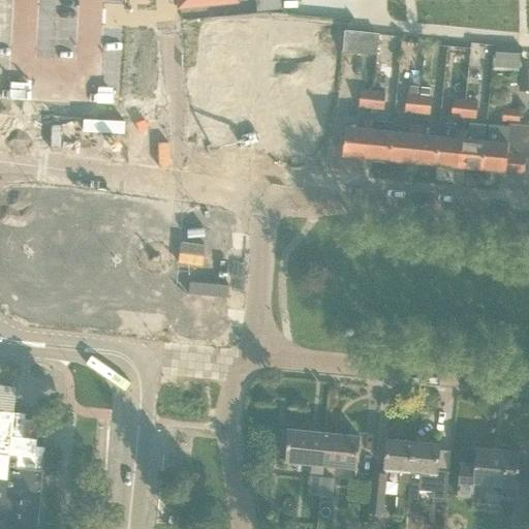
[(177,0),(179,9),(238,4),(237,0),(177,0)]
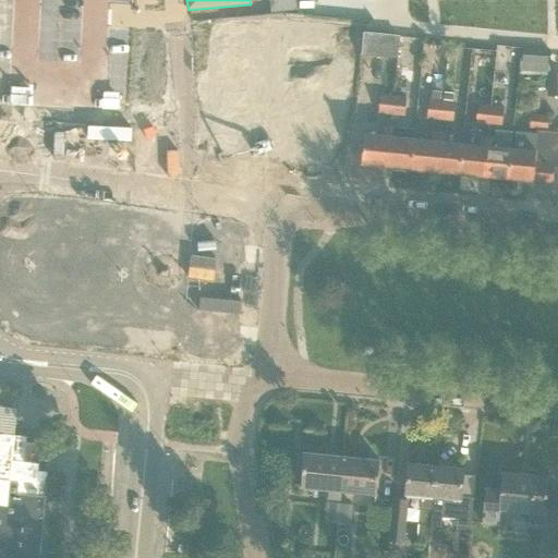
[(269,1),(270,14),(296,12),(295,0),(274,0),(274,1),(269,1)]
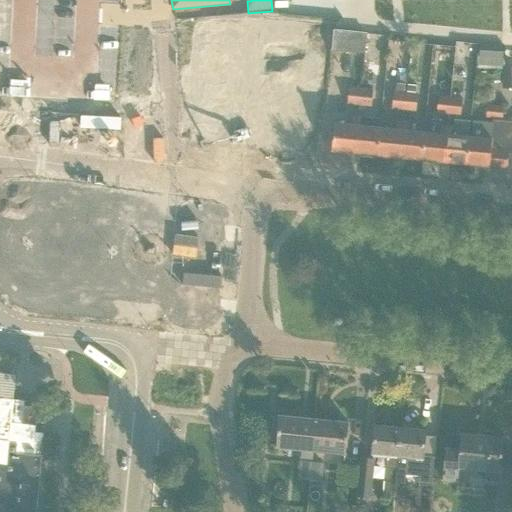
[(318,16),(342,18),(343,5),(319,3),(318,16)]
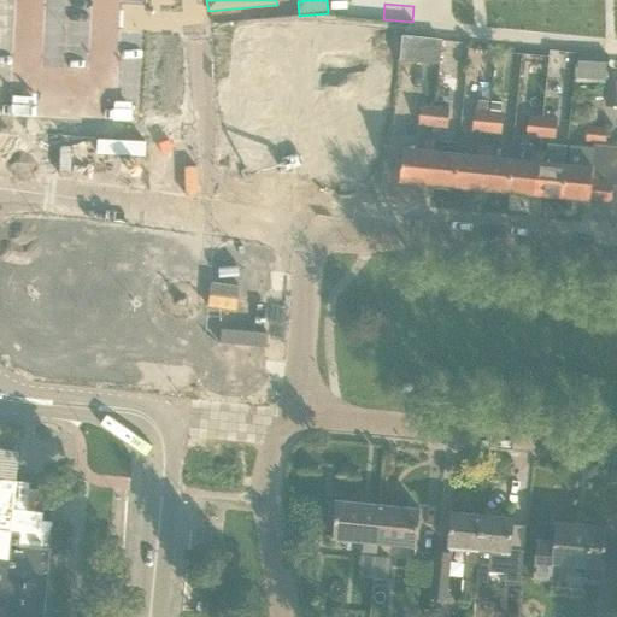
[(400,62),(439,65),(441,41),(403,37),(400,62)]
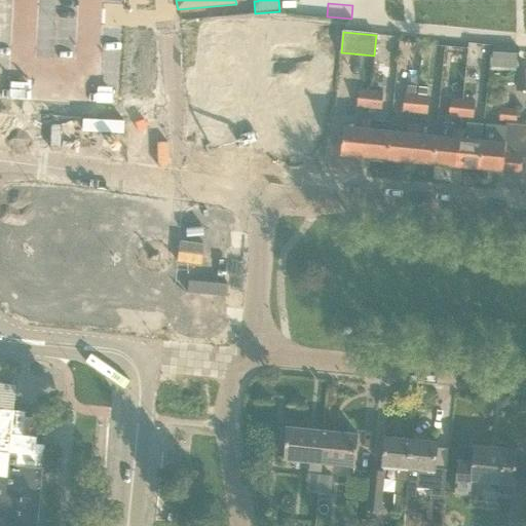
[(466,79),(473,42),(459,40),(452,76),(466,79)]
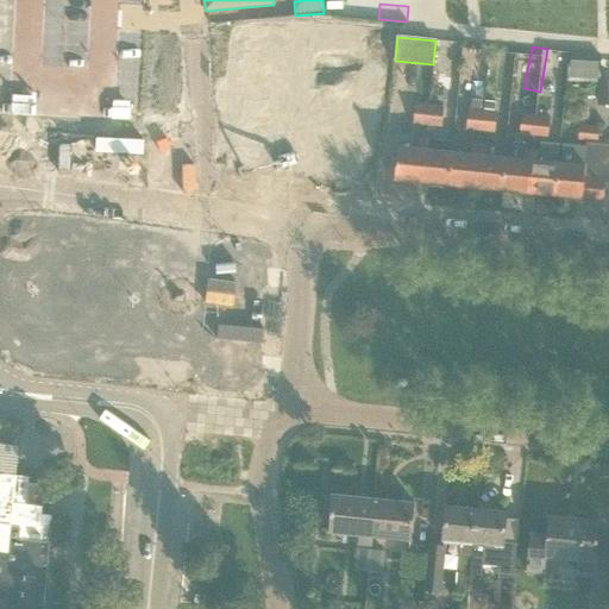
[(598,69),(600,55),(571,52),(570,67),(598,69)]
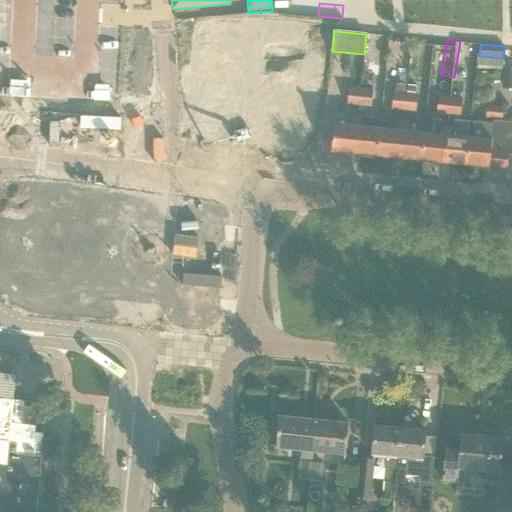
[(0,81),(8,81),(7,56),(0,56),(0,81)]
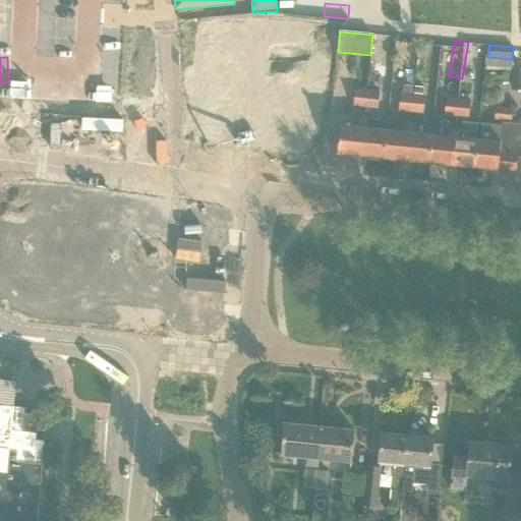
[(520,67),(511,68),(512,90),(520,89),(520,67)]
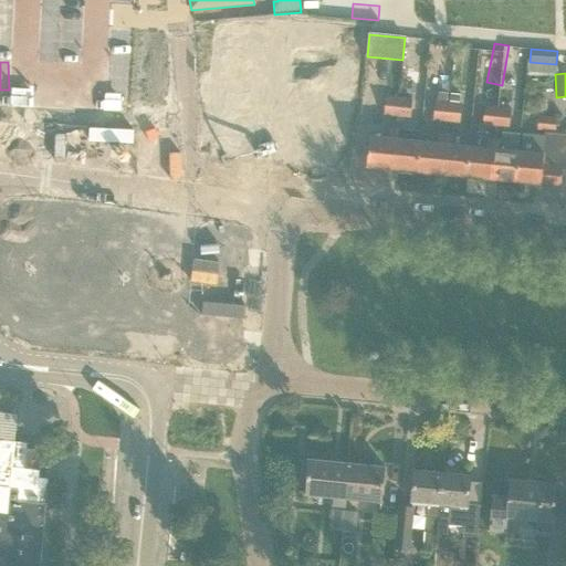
[(448,103),(449,93),(439,92),(438,102),(448,103)]
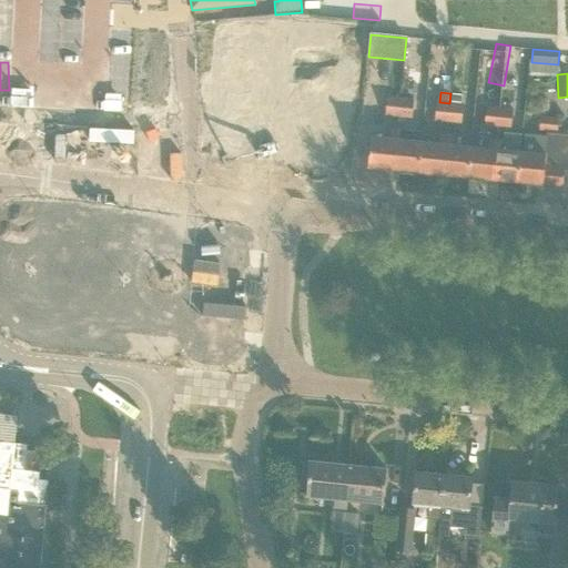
[(452,103),(462,104),(463,94),(453,93),(452,103)]
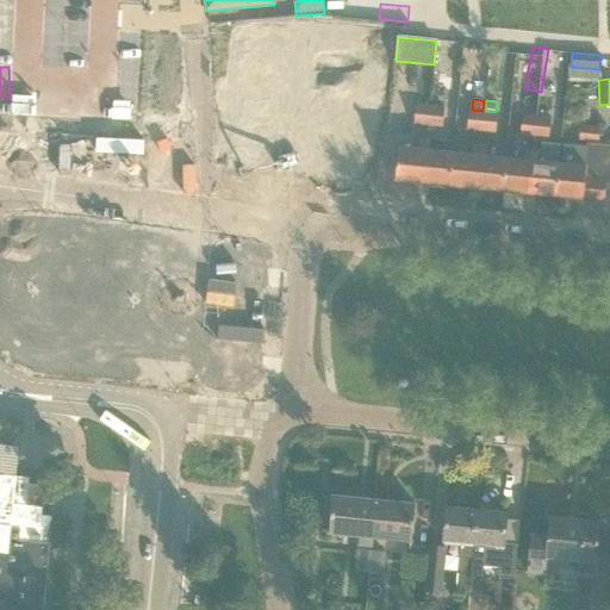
[(414,125),(428,126),(429,107),(415,106),(414,125)]
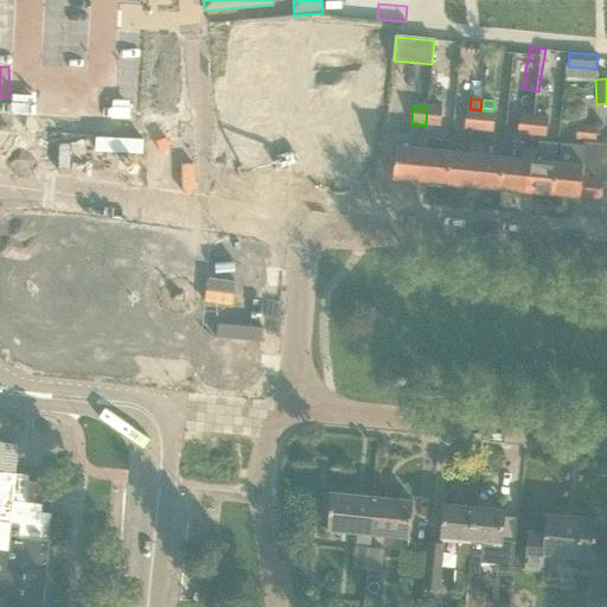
[(427,107),(426,126),(440,127),(441,109),(427,107)]
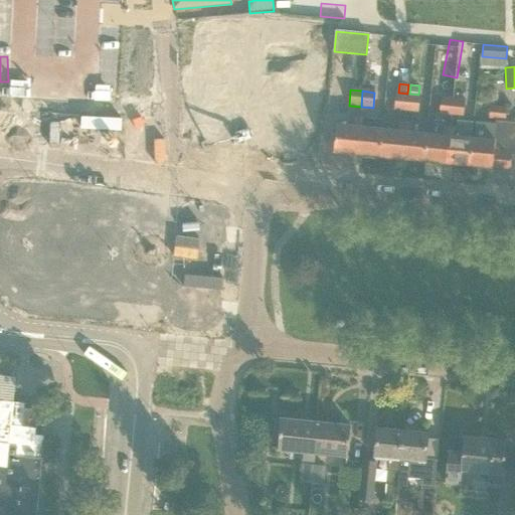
[(395,111),(406,112),(408,97),(396,95),(395,111)]
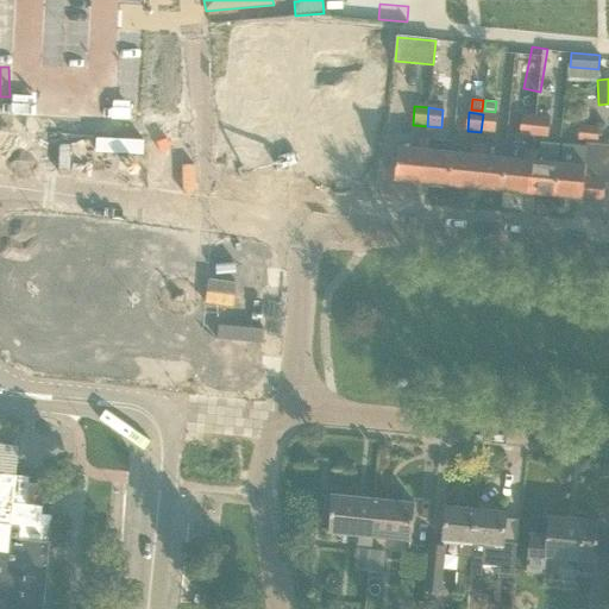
[(483,114),(481,132),(495,133),(496,115),(483,114)]
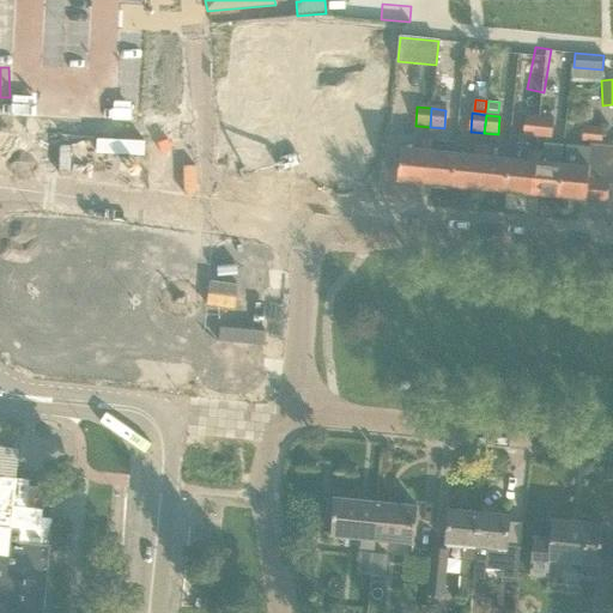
[(523,137),(538,138),(540,119),(526,117),(523,137)]
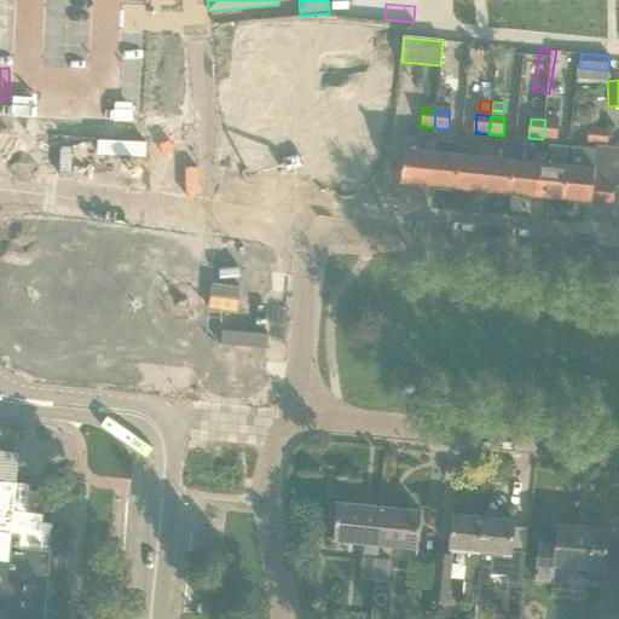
[(545,120),(543,139),(557,142),(560,122),(545,120)]
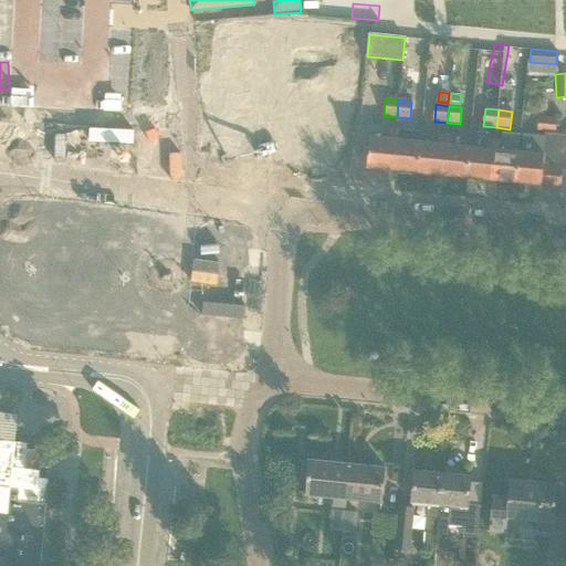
[(547,119),(540,118),(538,132),(546,133),(547,119)]
